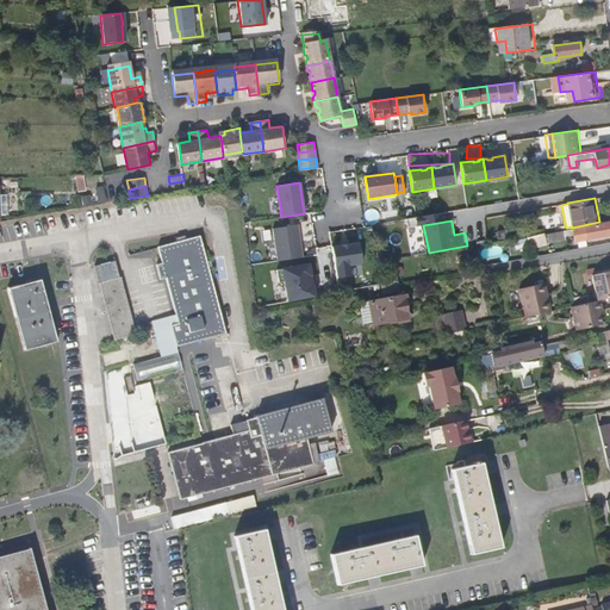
[(565,236),(574,234),(574,240),(609,234),(609,222),(545,234),(546,242),(566,238),(565,236)]
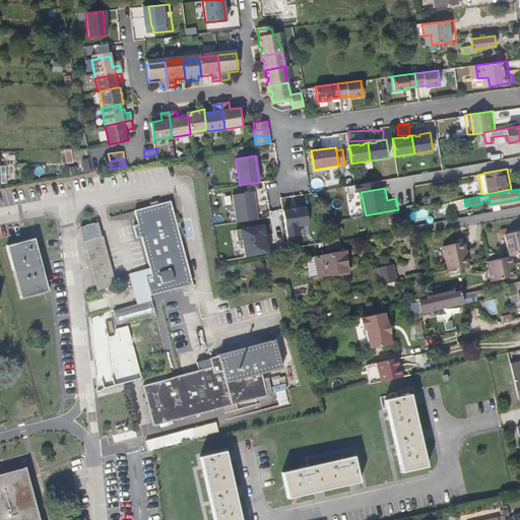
[(233,194),(237,221),(259,218),(255,191),(233,194)]
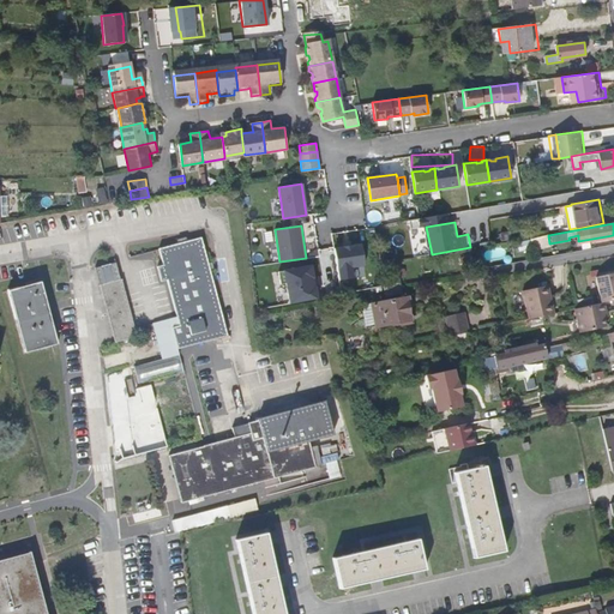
[(510,230),(499,233),(501,240),(512,238),(510,230)]
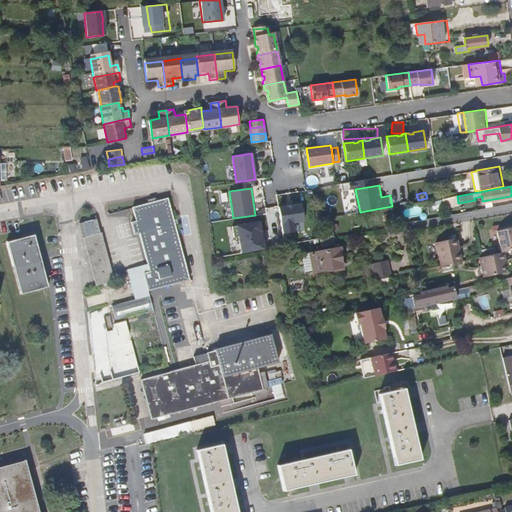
[(191,278),(169,196),(134,205),(151,270),(145,272),(145,274),(149,289),(156,287),(191,278)]
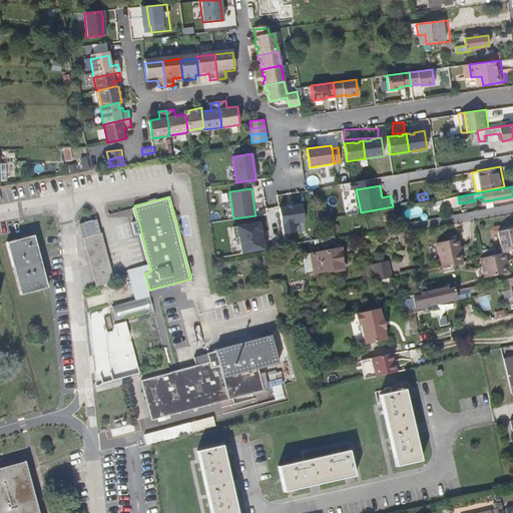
[(459,203),(458,196),(443,198),(445,208),(459,206),(459,203)]
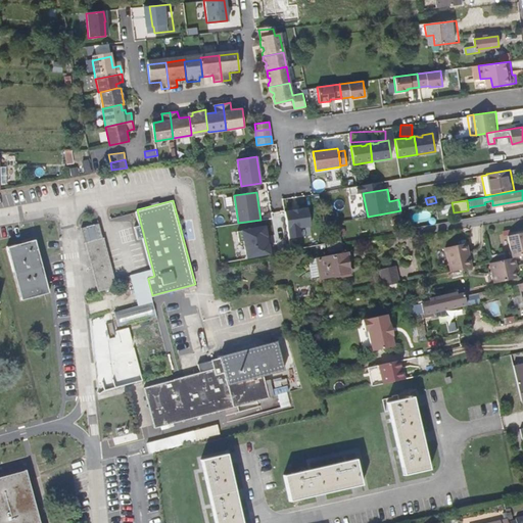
[(307,207),(284,210),(288,238),(301,236),(299,227),(311,225),(307,207)]
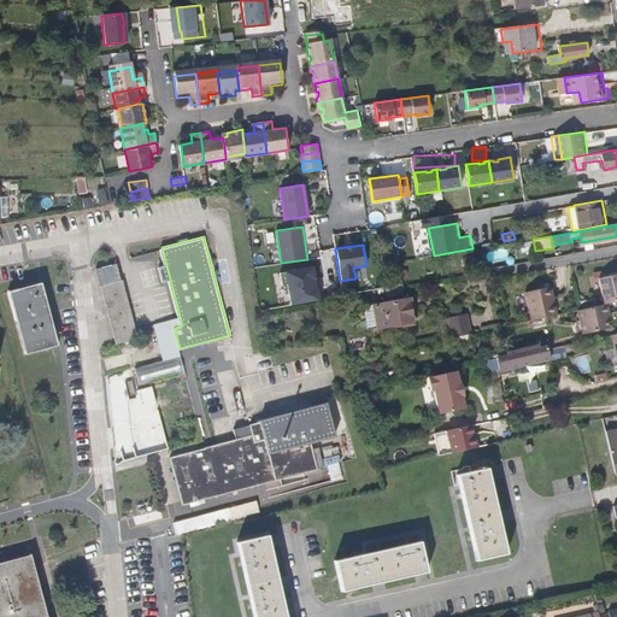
[(140,338),(125,278),(123,278),(119,260),(97,268),(116,344),(140,338)]
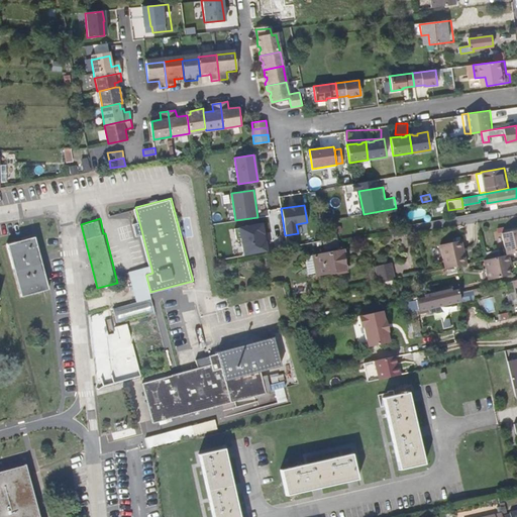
[(244,255),(268,251),(266,241),(265,241),(263,233),(264,233),(263,223),(234,228),(236,239),(241,238),(244,255)]
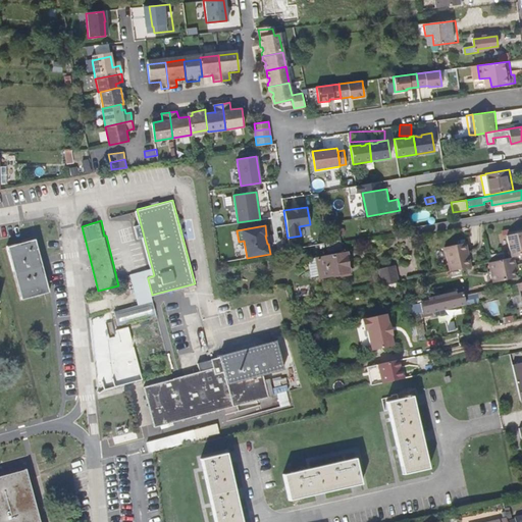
[(521,254),(521,231),(506,236),(511,257),(514,257),(521,254)]
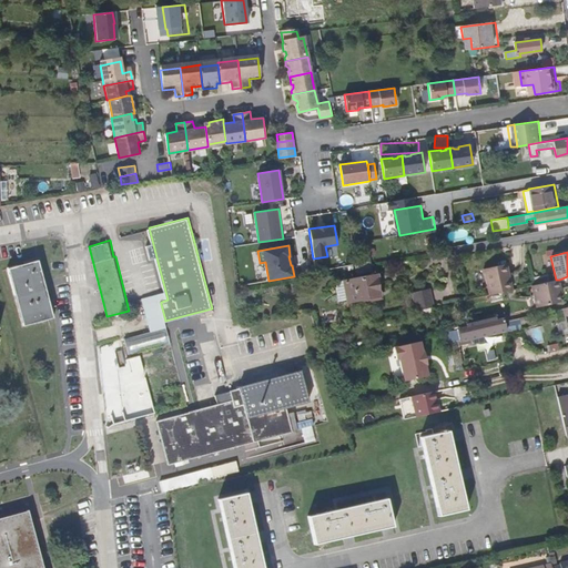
[(53,318),(40,261),(9,267),(23,325),(53,318)]
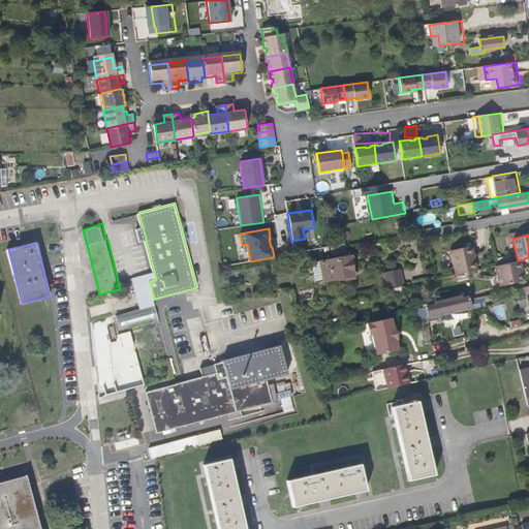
[(344,245),(330,247),(332,256),(346,254),(344,245)]
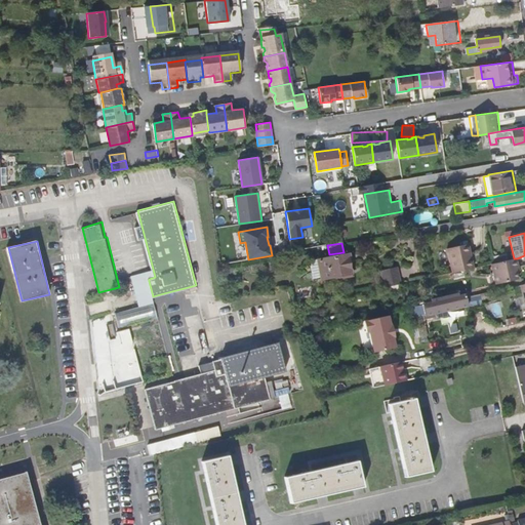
[(473,268),(468,244),(447,248),(452,272),(473,268)]
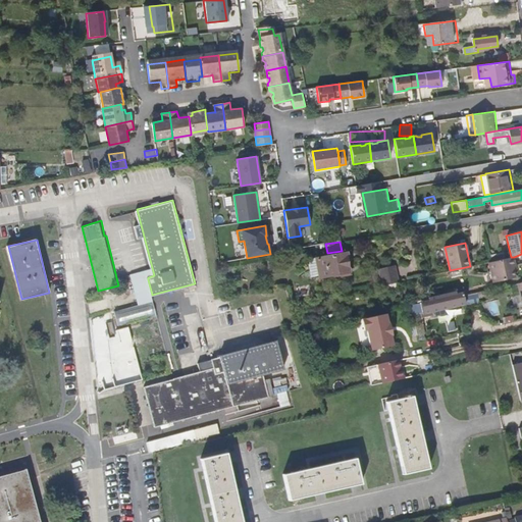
[(491,254),(492,261),(505,258),(504,251),(491,254)]
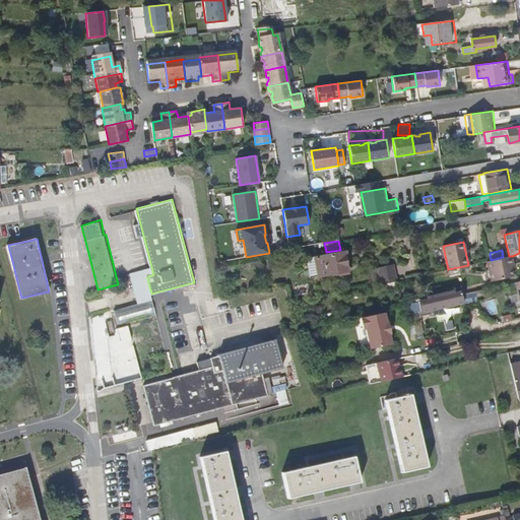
[(345,272),(341,252),(306,259),(309,275),(317,273),(318,277),(345,272)]
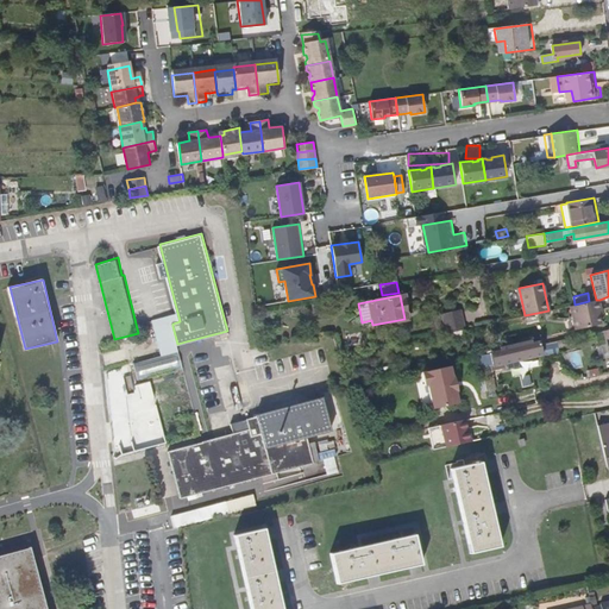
[(601,324),(598,311),(602,311),(600,300),(596,300),(589,301),(575,305),(570,306),(576,330),(601,324)]
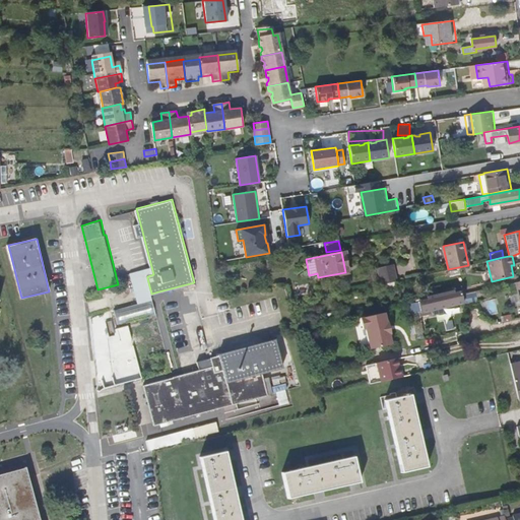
[(378,267),(381,284),(396,281),(392,264),(378,267)]
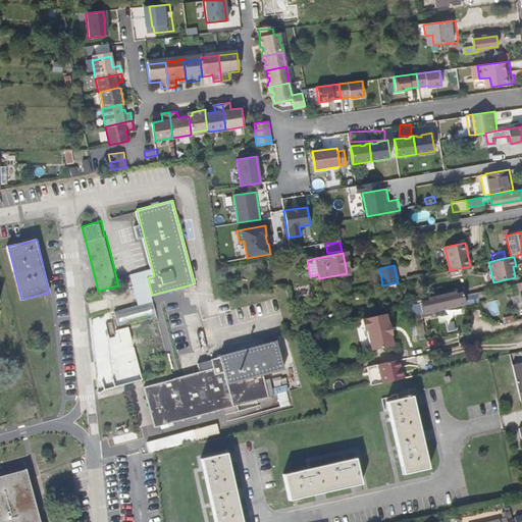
[(156,309),(152,295),(148,279),(139,282),(144,303),(115,311),(119,325),(157,315),(156,309)]
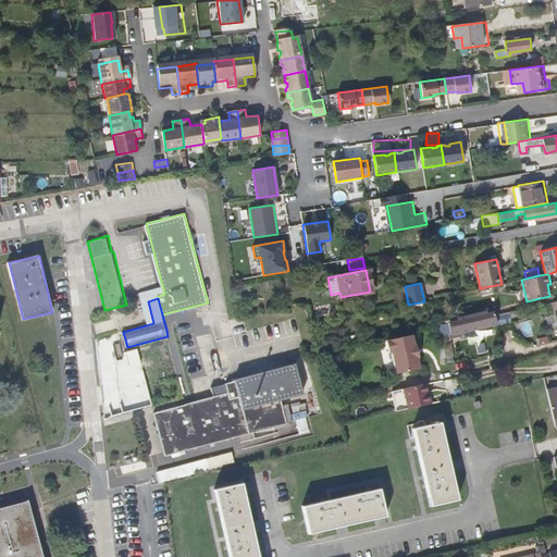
[(174,327),(170,312),(162,314),(166,330),(174,327)]
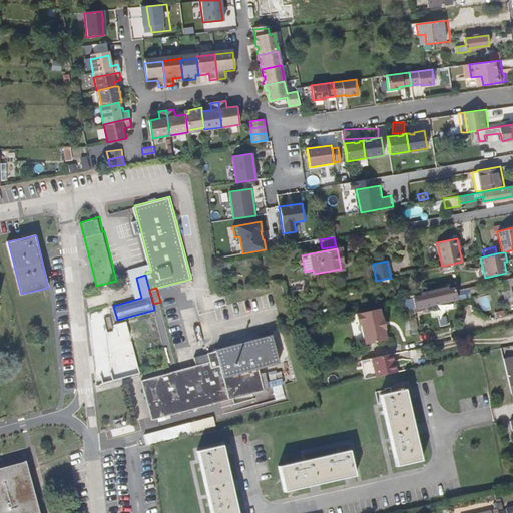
[(457,298),(455,288),(429,293),(429,290),(421,292),(422,295),(414,297),(416,307),(457,298)]
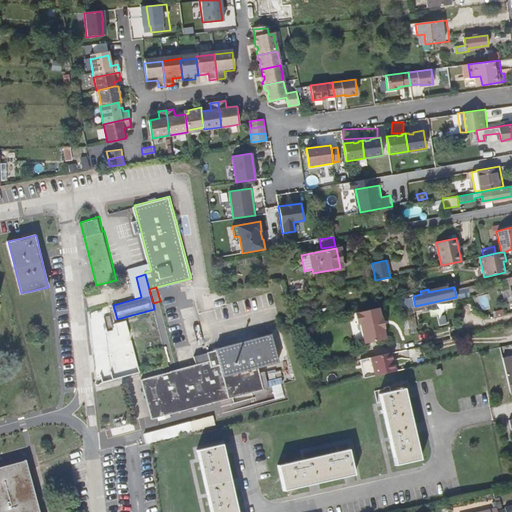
[(478,295),(479,299),(481,298),(483,309),(491,307),(488,293),(478,295)]
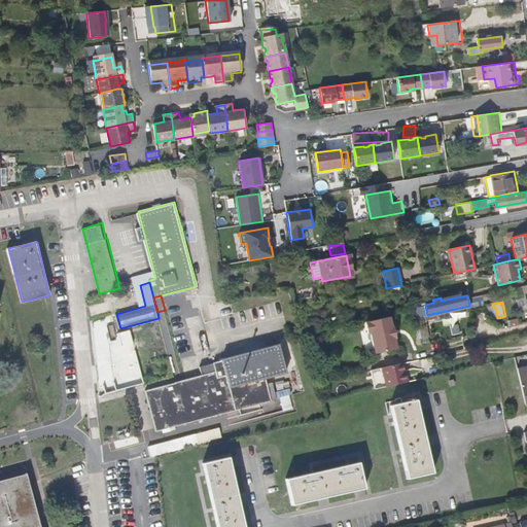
[(397,337),(394,325),(393,325),(390,316),(365,321),(367,332),(370,331),(375,352),(397,347),(395,337),(397,337)]
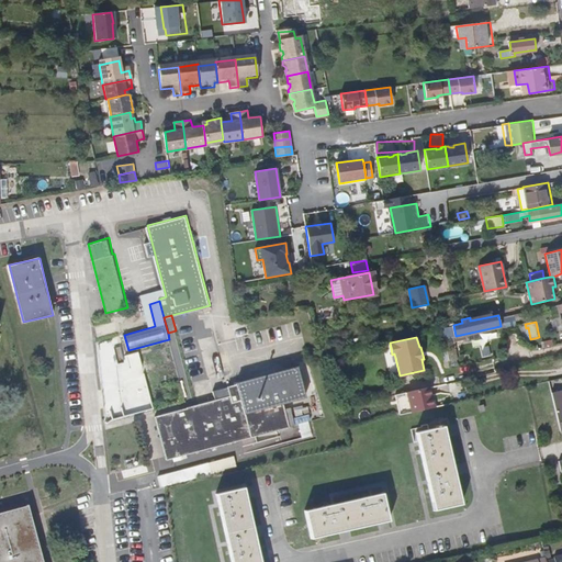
[(459,358),(457,347),(448,349),(450,360),(459,358)]
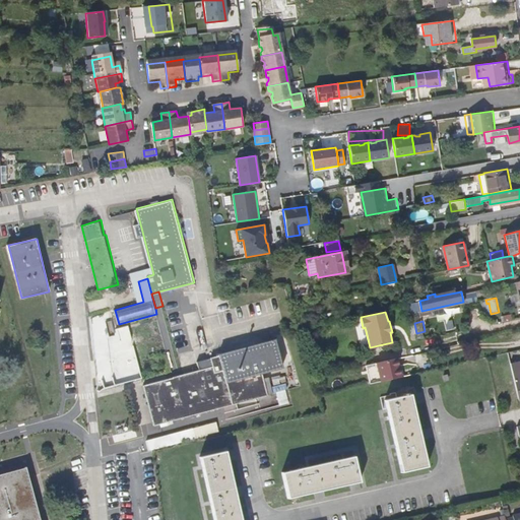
[(416,333),(414,323),(407,325),(409,334),(416,333)]
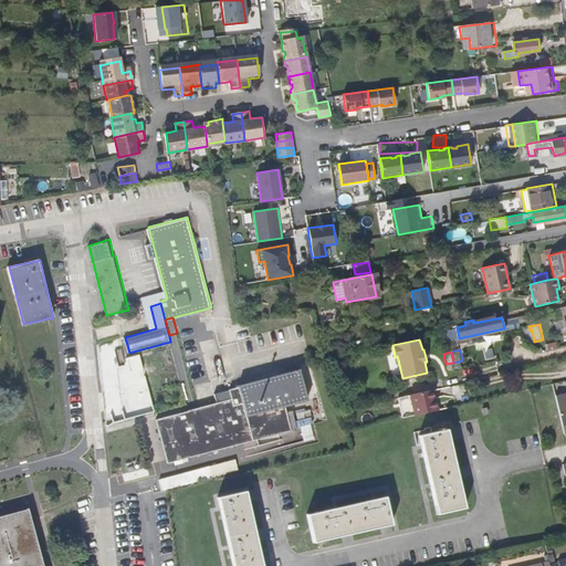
[(168,463),(297,428),(292,410),(287,411),(285,406),(308,399),(300,368),(238,385),(239,387),(213,394),(217,402),(156,419),(168,463)]
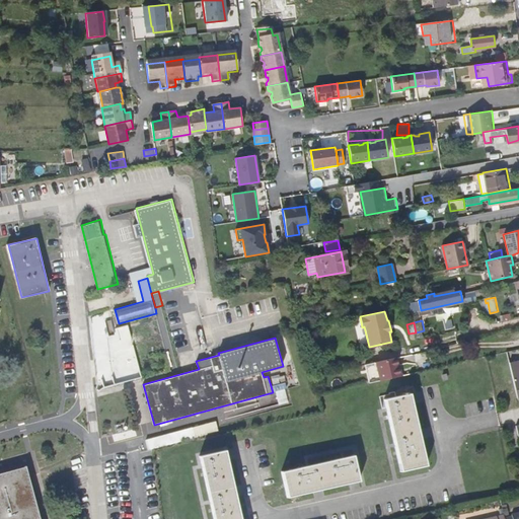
[(401,375),(397,357),(377,361),(381,380),(401,375)]
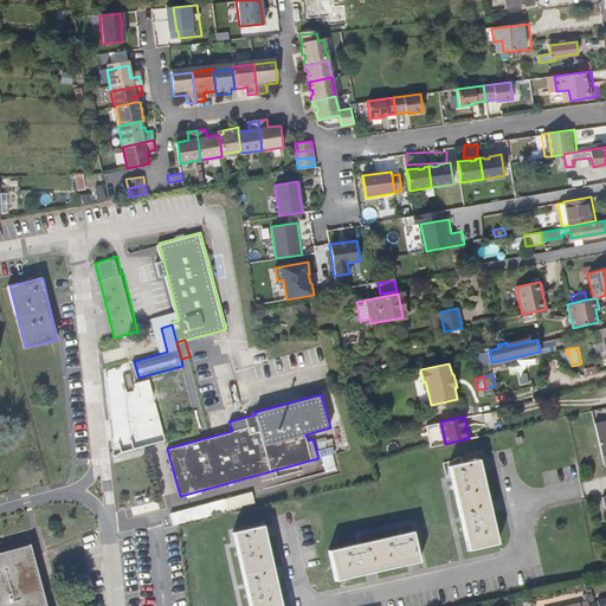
[(605,418),(595,421),(605,464),(605,418)]
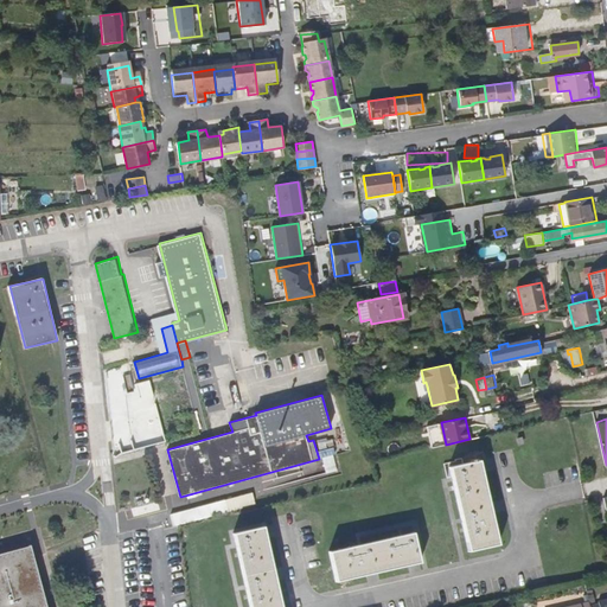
[(446,445),(441,422),(433,425),(438,447),(446,445)]
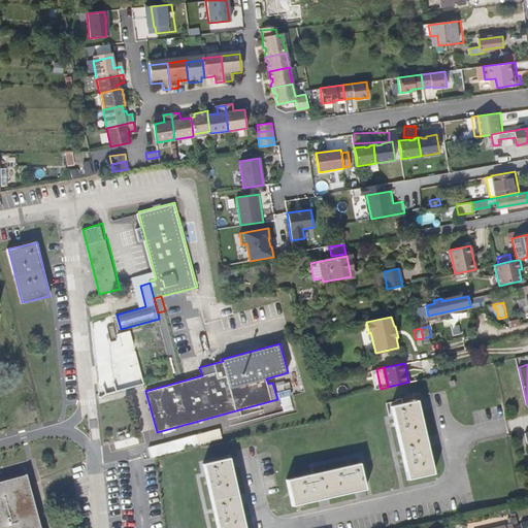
[(293,408),(290,395),(281,397),(284,410),(293,408)]
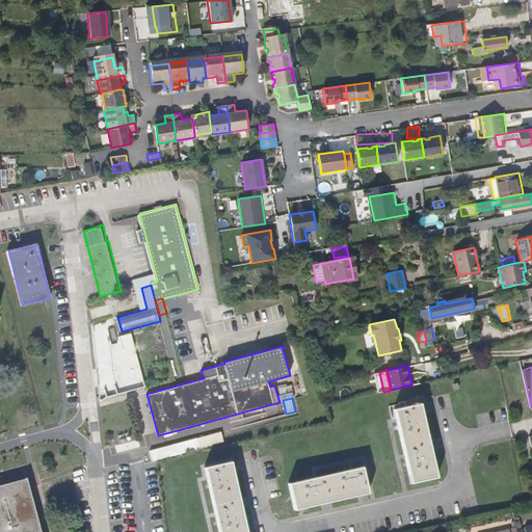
[(437,476),(421,403),(395,408),(410,482),(437,476)]
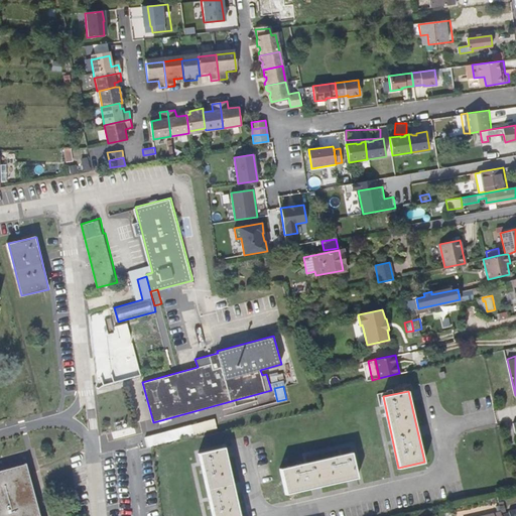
[(218,428),(215,418),(145,437),(147,446),(218,428)]
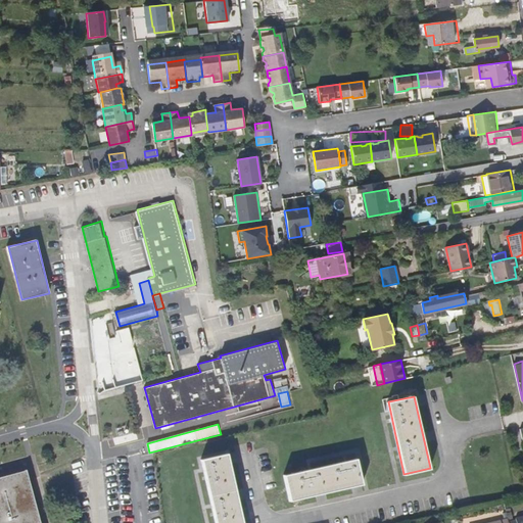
[(243,522),(228,454),(202,460),(216,522),(243,522)]
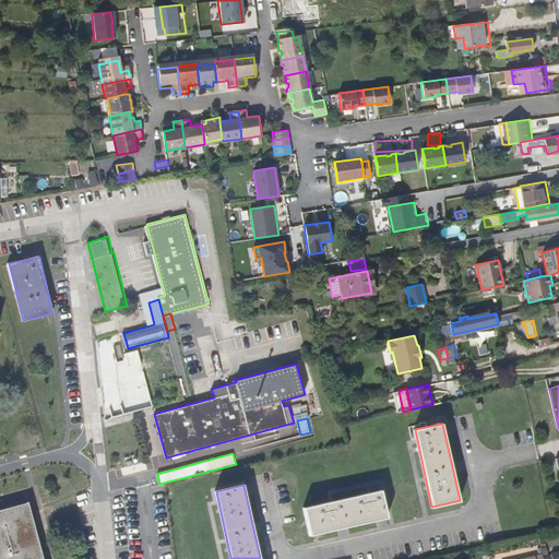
[(310,535),(385,518),(380,490),(304,508),(310,535)]
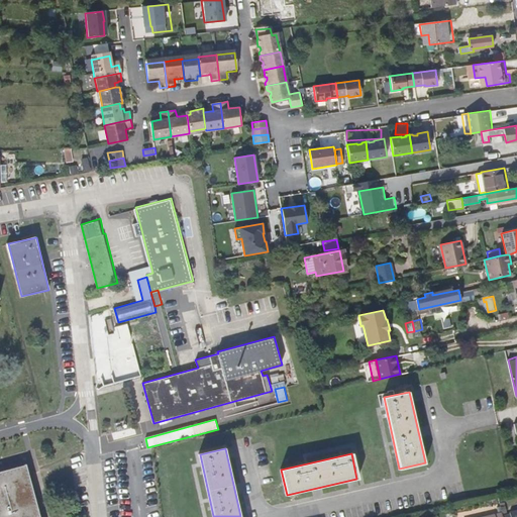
[(38,516),(24,461),(0,468),(0,511),(1,516),(38,516)]
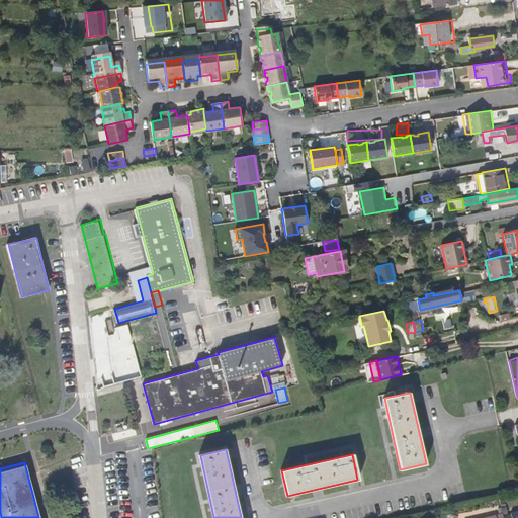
[(517,517),(517,509),(509,511),(509,512),(502,514),(502,517),(517,517)]
